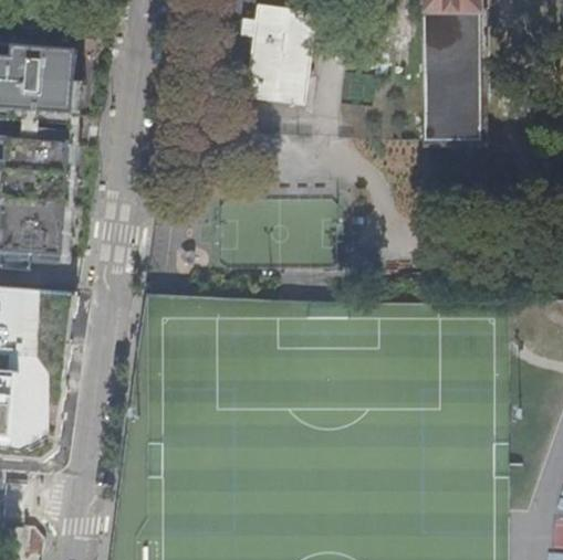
[(478,138),(478,16),(477,0),(421,0),(421,16),(423,138),(478,138)]
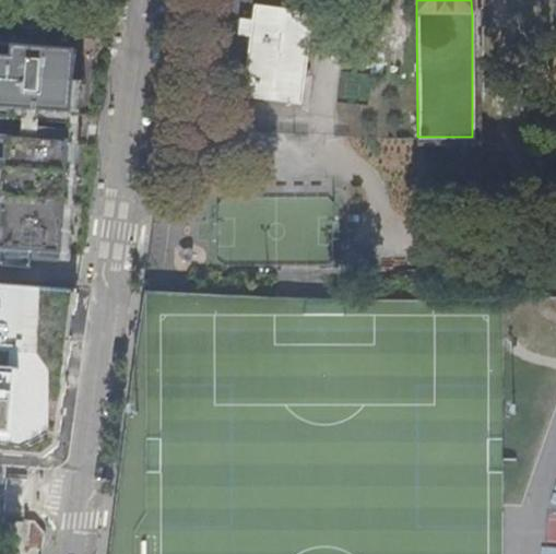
[(297,101),(310,10),(251,2),(249,18),(247,35),(238,94),(297,101)]
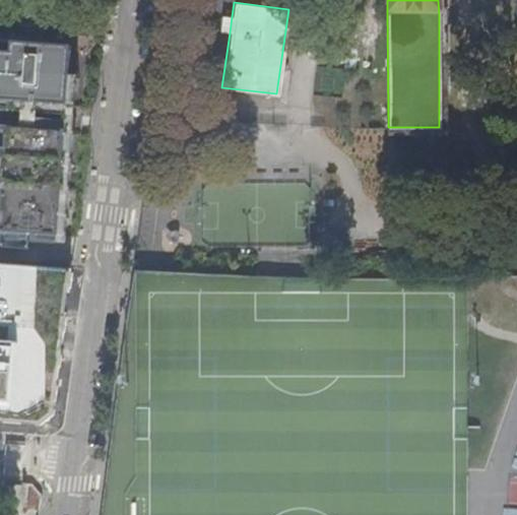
[(43,14),(14,13),(14,20),(43,22),(43,14)]
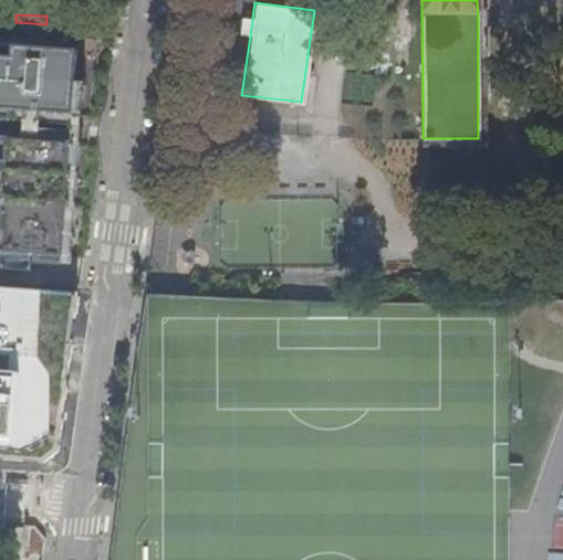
[(250,35),(252,18),(240,17),(238,33),(250,35)]
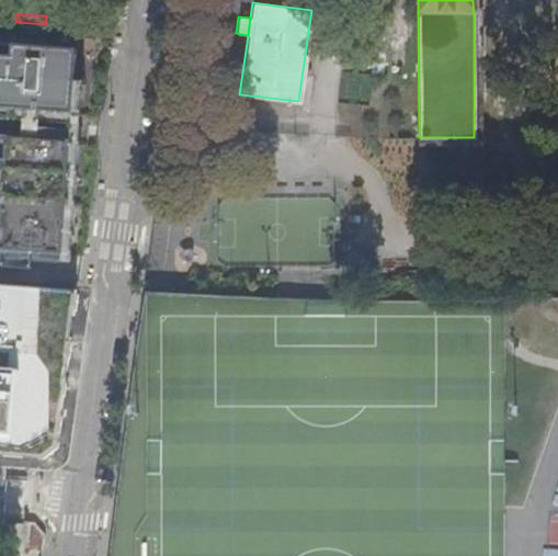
[(0,42),(44,45),(45,37),(0,33),(0,42)]
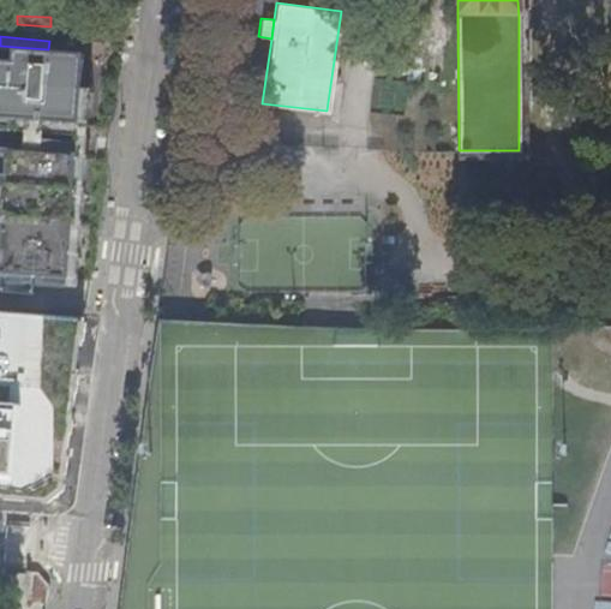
[(0,115),(78,123),(81,85),(83,52),(48,49),(0,46),(0,115)]
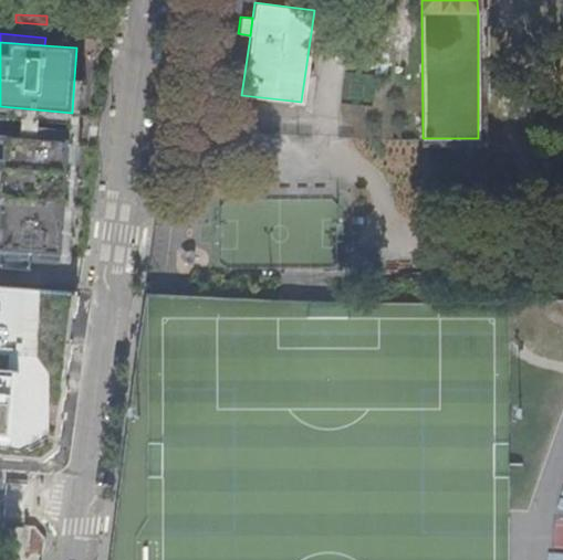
[(84,80),(74,78),(72,113),(0,106),(0,116),(71,122),(61,256),(71,256),(84,80)]
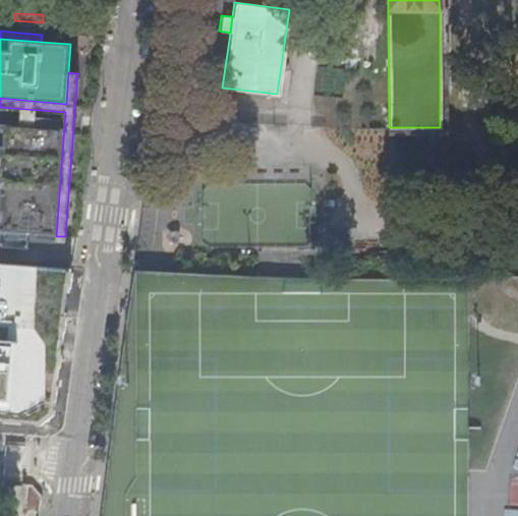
[(64,128),(5,124),(0,191),(0,231),(56,236),(64,128)]
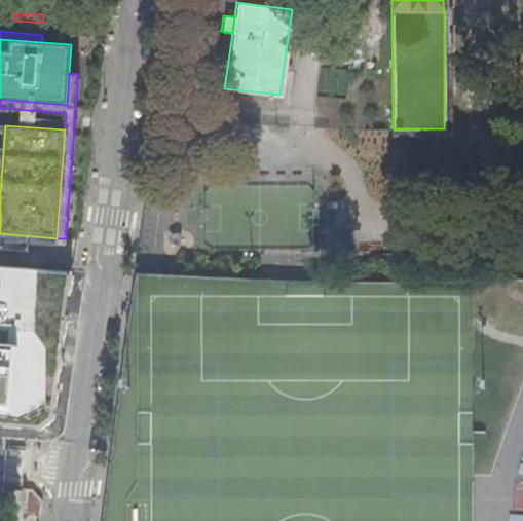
[(70,272),(71,265),(50,263),(49,271),(70,272)]
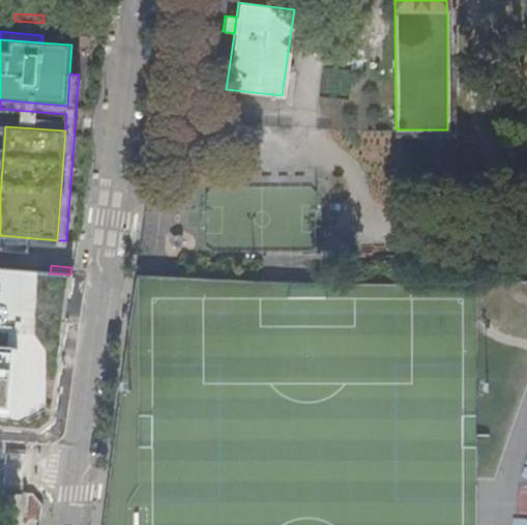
[(0,425),(39,429),(52,417),(70,274),(50,273),(0,269),(0,425)]
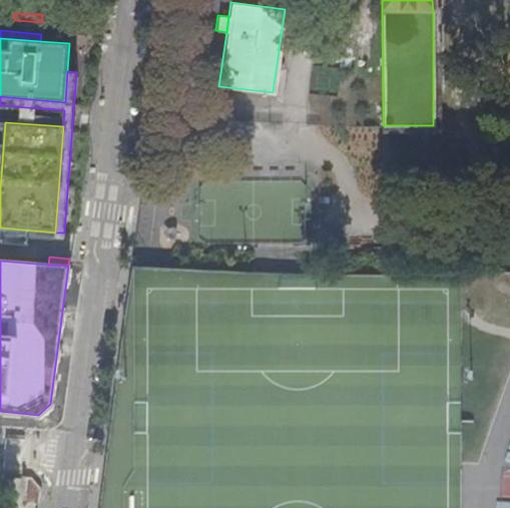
[(35,507),(39,486),(29,475),(28,480),(24,507),(35,507)]
